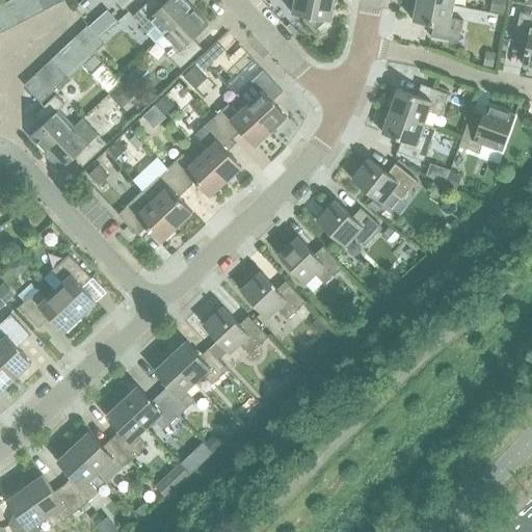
[(11,0),(9,0),(1,4),(12,27),(23,21),(11,0)]
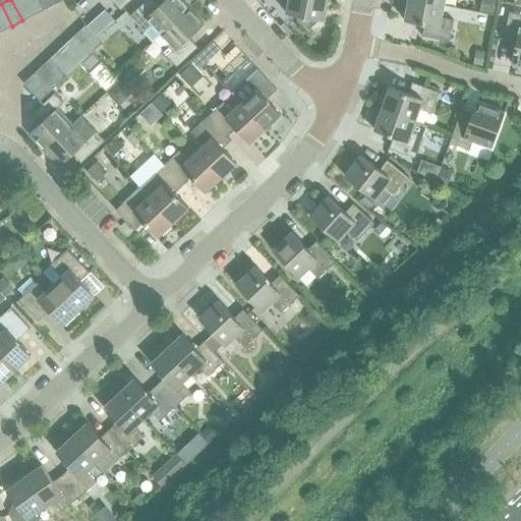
[(25,0),(11,0),(22,20),(34,15),(25,0)]
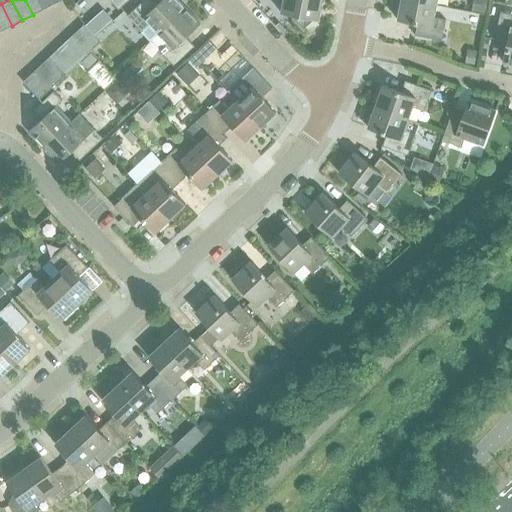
[(38,0),(25,0),(33,15),(44,9),(38,0)]
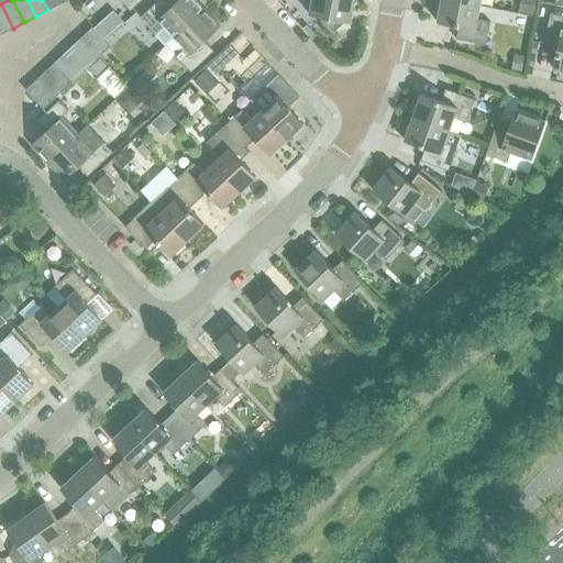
[(57,0),(42,0),(48,10),(59,4),(57,0)]
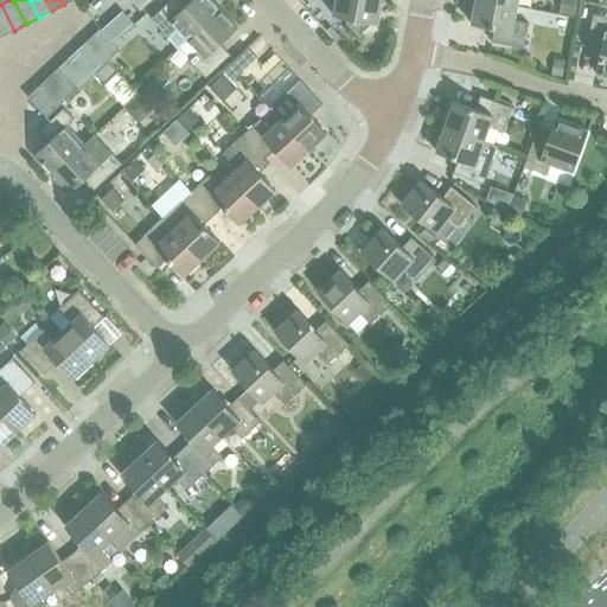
[(129,0),(140,12),(152,0),(129,0)]
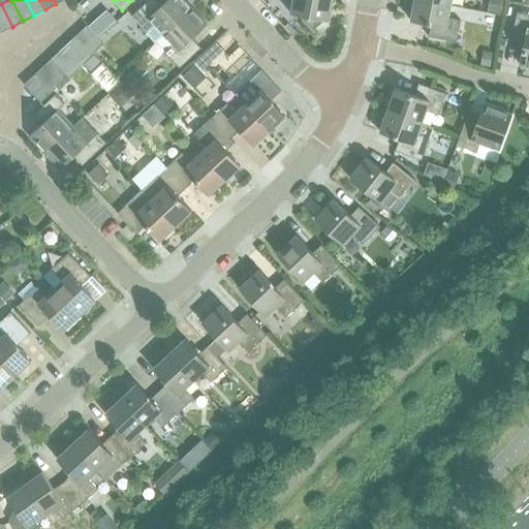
[(155,42),(163,34),(191,8),(183,0),(166,0),(161,6),(155,0),(149,0),(131,17),(155,42)]
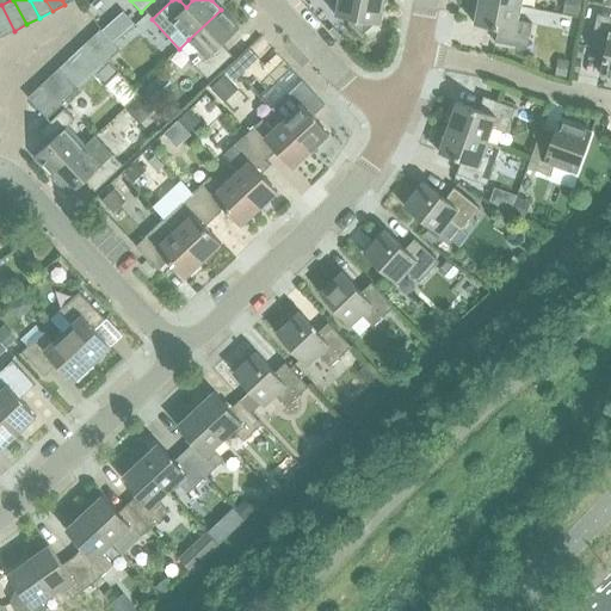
[(338,0),(335,16),(350,18),(350,20),(347,22),(362,36),(375,24),(380,24),(383,0),(338,0)]
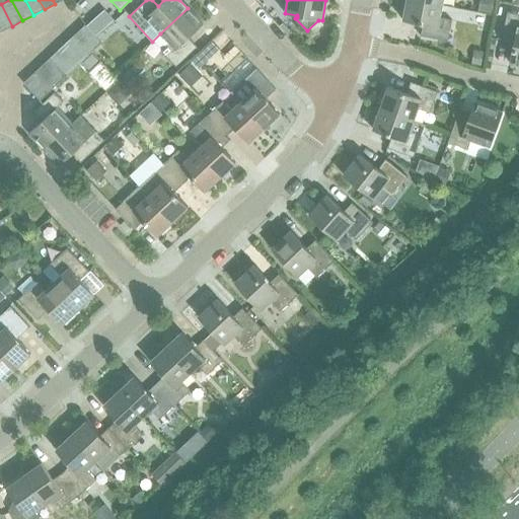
[(442,5),(416,0),(406,0),(403,20),(423,24),(420,35),(448,42),(452,20),(439,17),(442,5)]
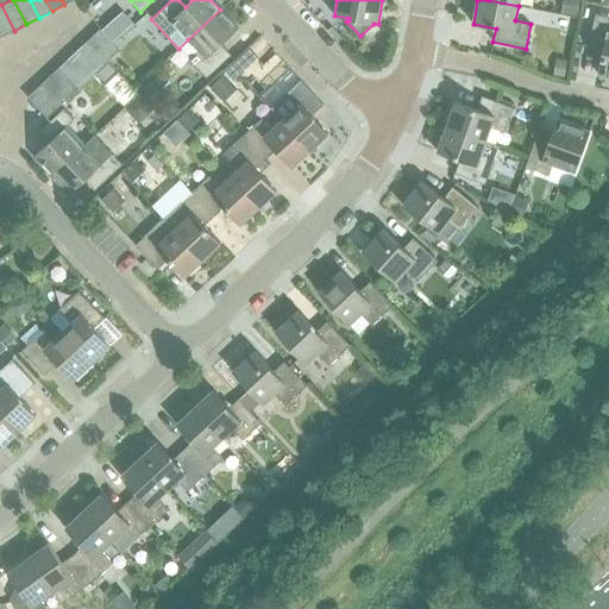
[(567,0),(566,8),(581,13),(584,0),(567,0)]
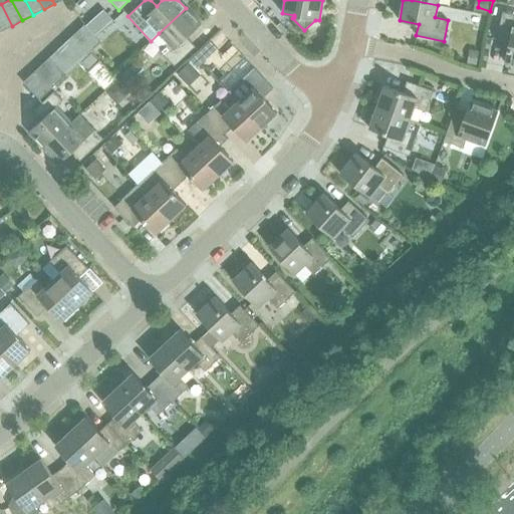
[(1,4),(0,4),(0,28),(1,31),(12,26),(1,4)]
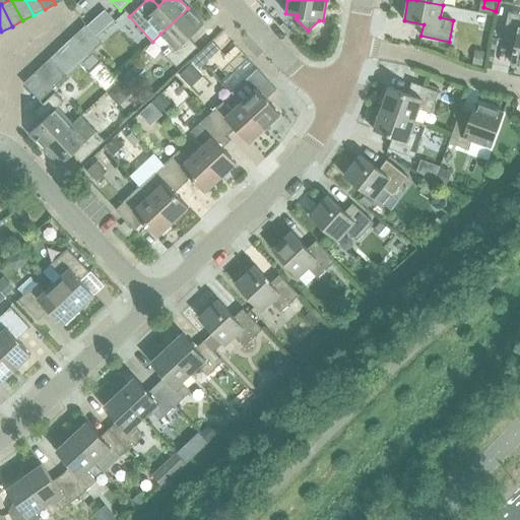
[(188,8),(160,34),(169,43),(161,51),(177,66),(197,47),(189,39),(203,24),(188,8)]
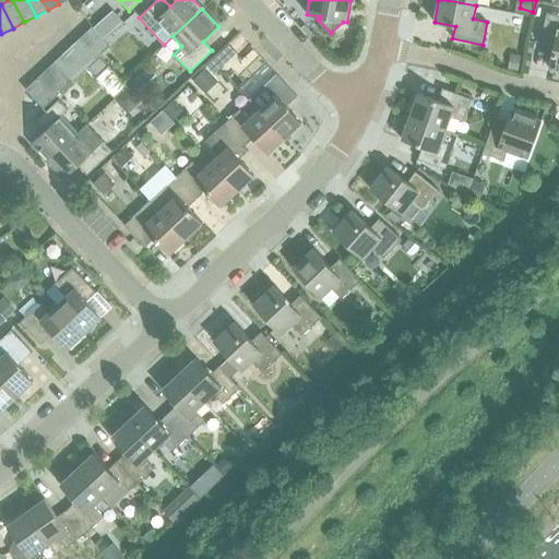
[(548,68),(558,69),(558,14),(546,12),(540,43),(554,45),(548,68)]
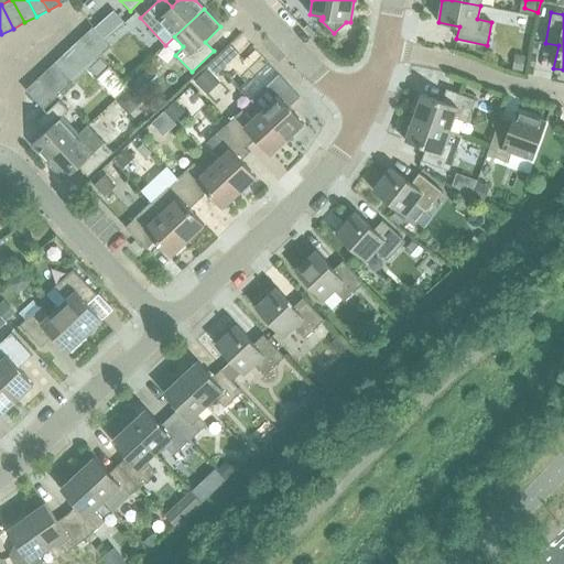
[(93,26),(83,35),(101,55),(110,46),(93,26)]
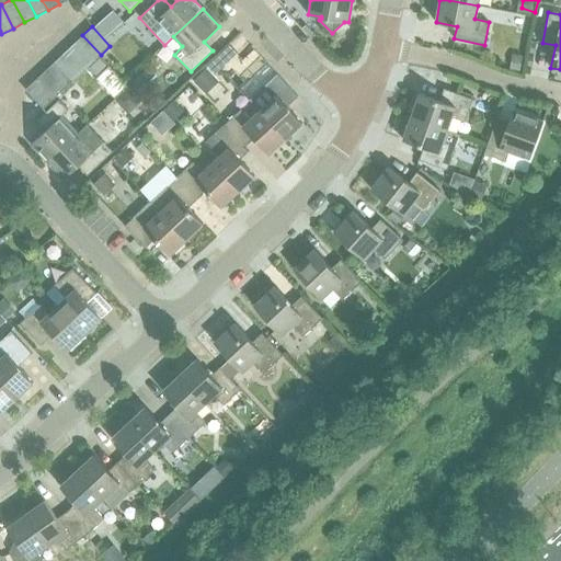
[(82,35),(72,45),(91,64),(99,56),(101,55),(82,35)]
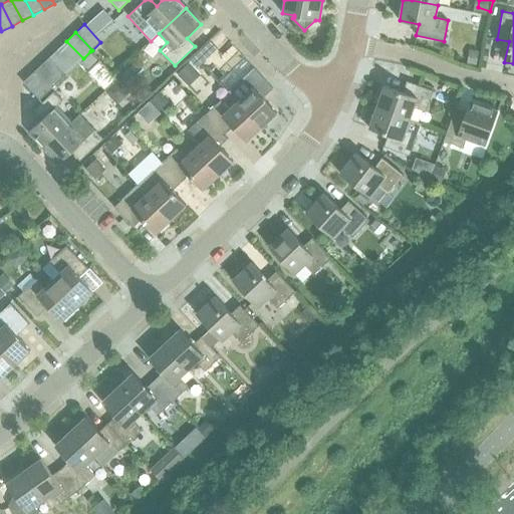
[(217,49),(209,40),(189,59),(197,68),(217,49)]
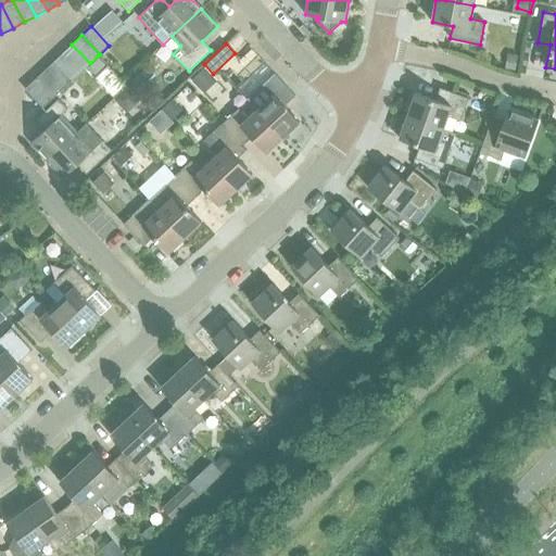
[(72,45),(63,53),(80,72),(88,65),(90,63),(72,45)]
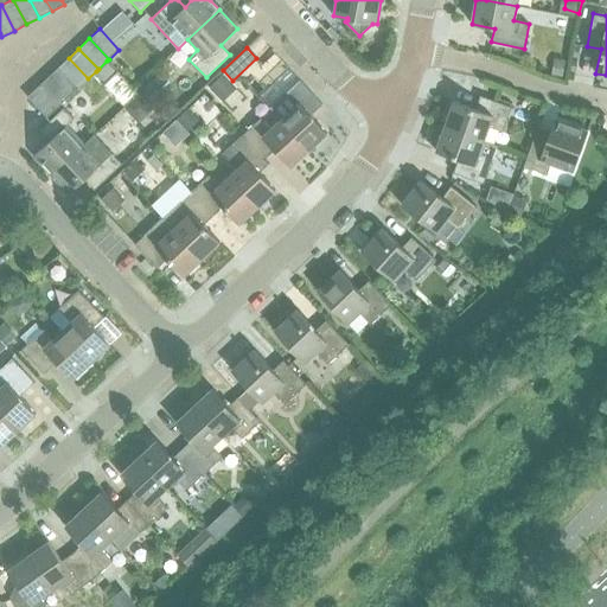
[(69,58),(58,68),(77,89),(88,78),(69,58)]
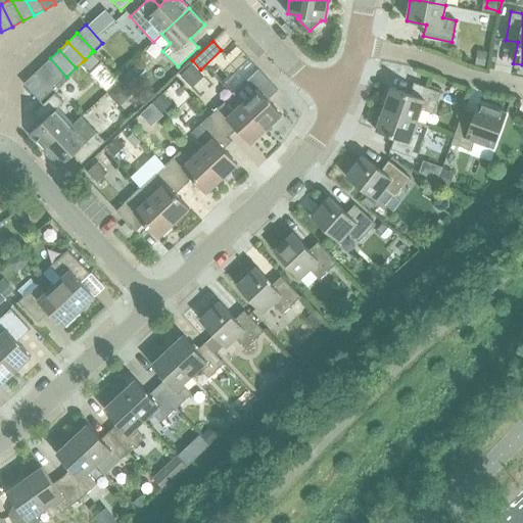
[(85,59),(83,61),(89,67),(98,59),(92,52),(85,59)]
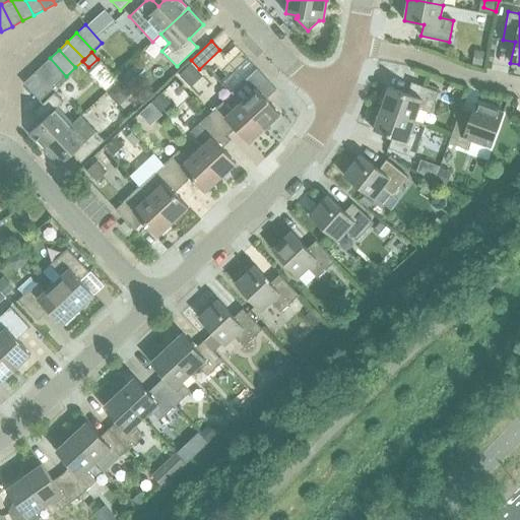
[(50,58),(41,66),(58,84),(66,76),(50,58)]
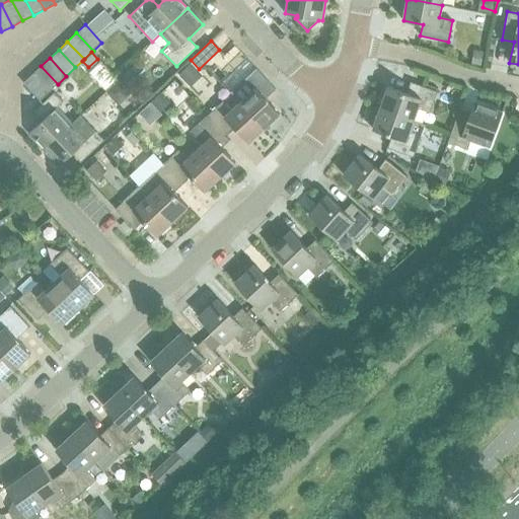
[(178,75),(190,87),(203,75),(191,63),(178,75)]
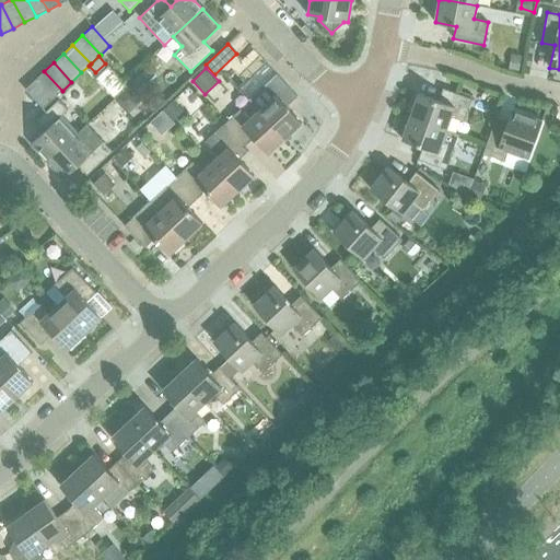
[(44,71),(34,81),(53,100),(62,91),(44,71)]
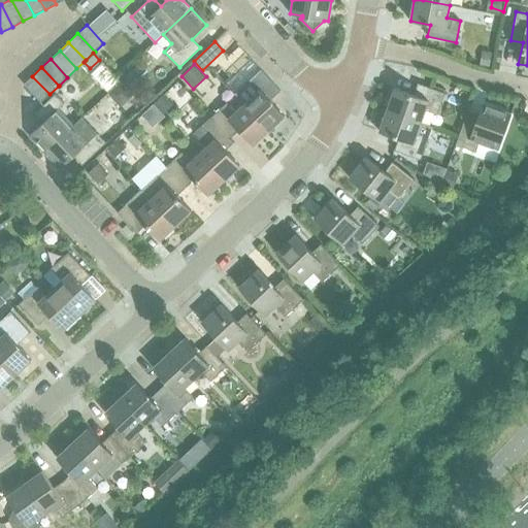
[(251,79),(242,88),(252,97),(244,104),(268,131),(285,116),(269,100),(279,91),(261,70),(251,79)]
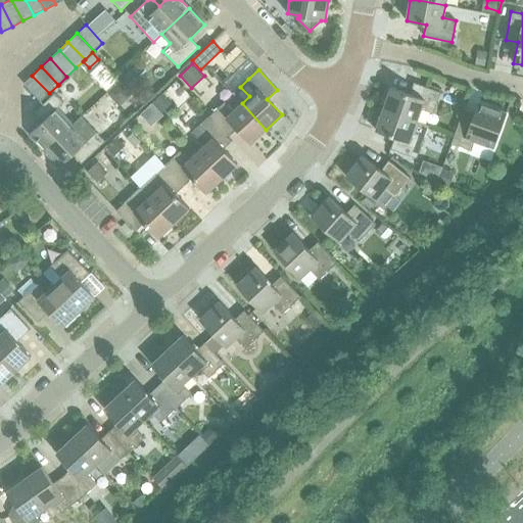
[(49,93),(32,76),(24,84),(40,101),(49,93)]
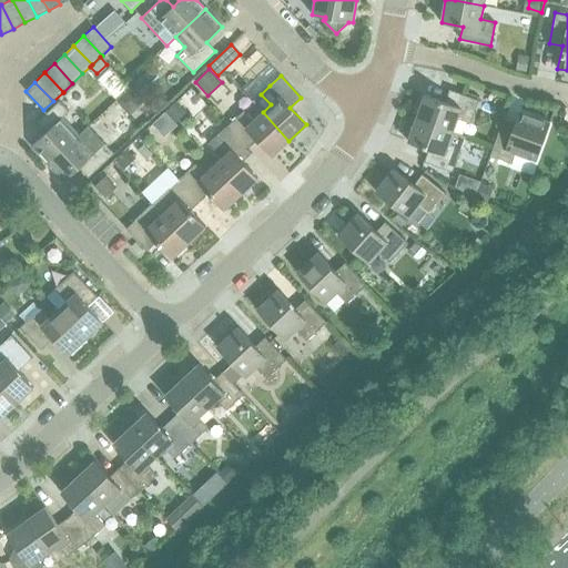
[(425,95),(416,119),(453,131),(457,119),(470,123),(478,100),(449,90),(445,102),(425,95)]
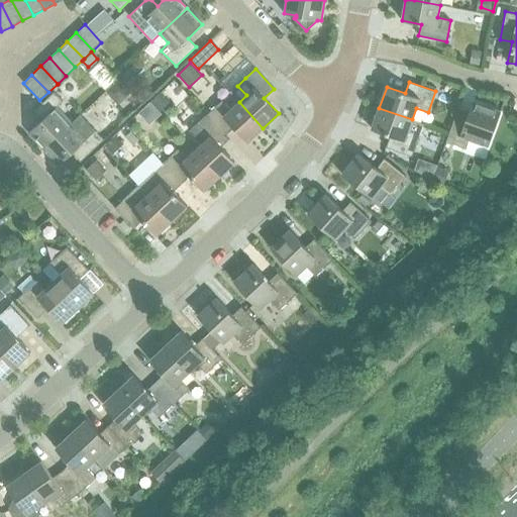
[(107,91),(87,112),(107,132),(128,111),(107,91)]
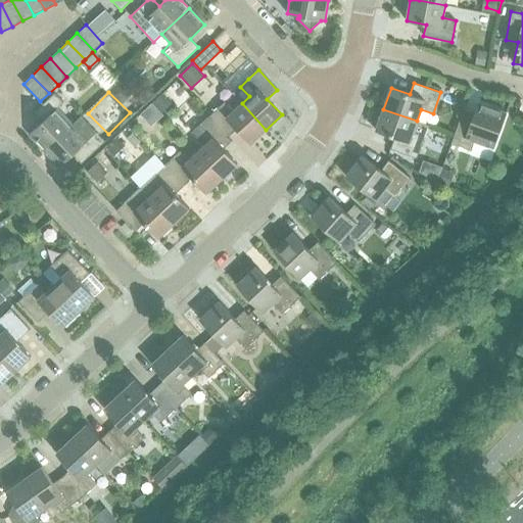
[(29,134),(44,150),(72,125),(57,108),(63,102),(55,93),(34,112),(42,122),(29,134)]
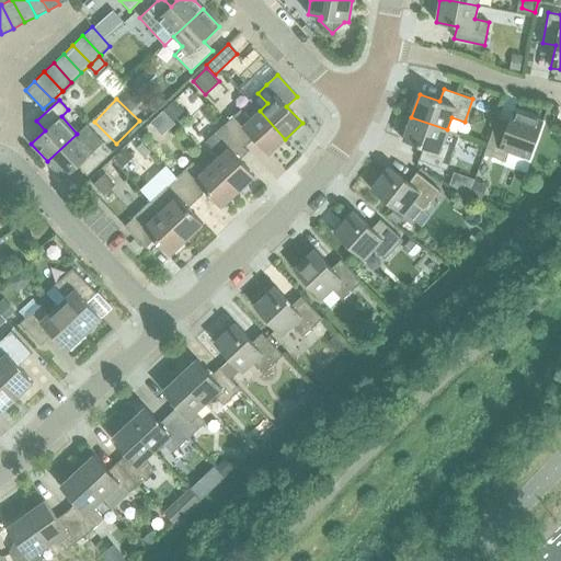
[(240,109),(224,125),(245,147),(254,138),(268,155),(285,139),(260,111),(250,119),(240,109)]
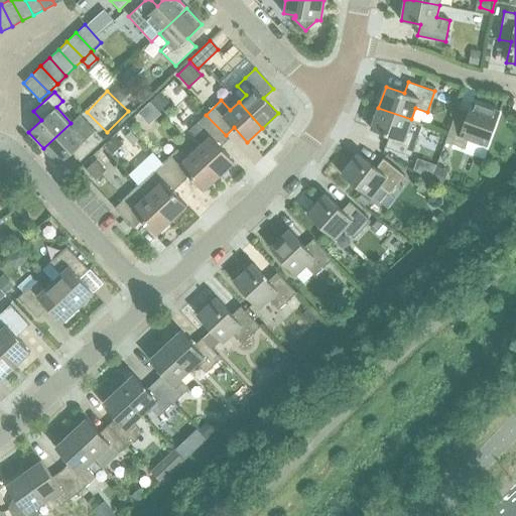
[(151,121),(165,113),(158,101),(144,109),(151,121)]
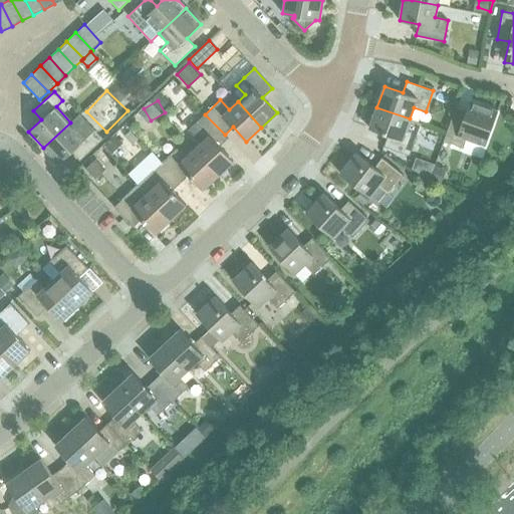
[(497,111),(471,101),(465,116),(454,112),(443,142),(463,149),(467,139),(484,146),(497,111)]
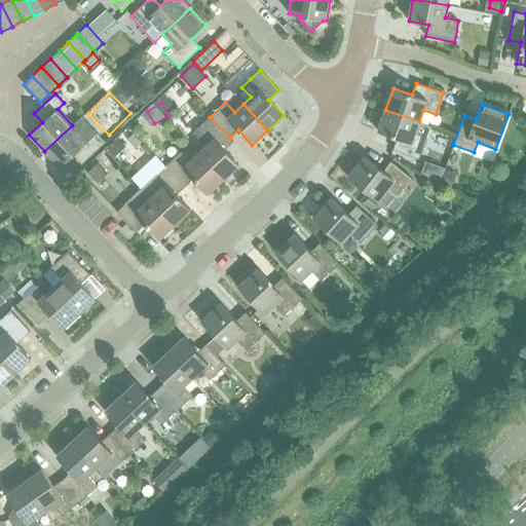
[(419,121),(385,110),(378,132),(397,138),(392,149),(419,159),(431,126),(419,121)]
